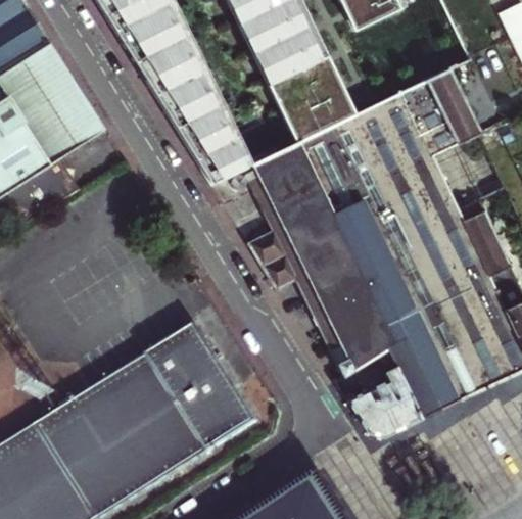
[(0,0),(0,238),(3,236),(0,231),(0,193),(2,193),(22,224),(81,186),(60,154),(105,125),(50,37),(27,0),(0,0)]
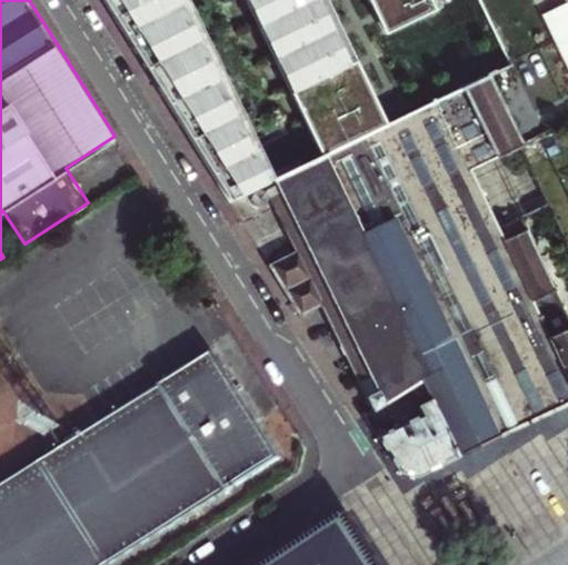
[(107,0),(128,35),(231,197),(266,182),(275,178),(189,0),(107,0)]
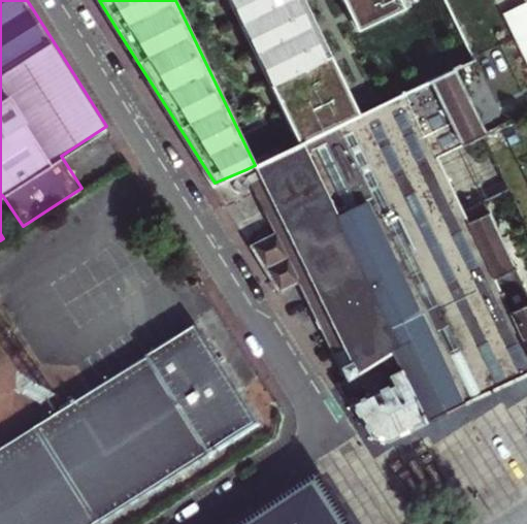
[(230,0),(300,143),(361,113),(305,0),(230,0)]
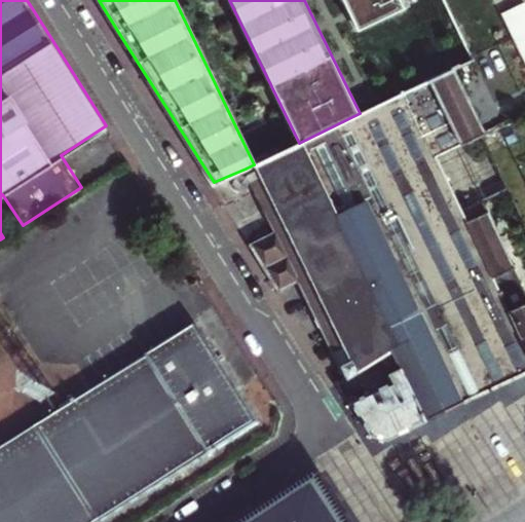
[(408,3),(406,0),(343,0),(357,28),(408,3)]
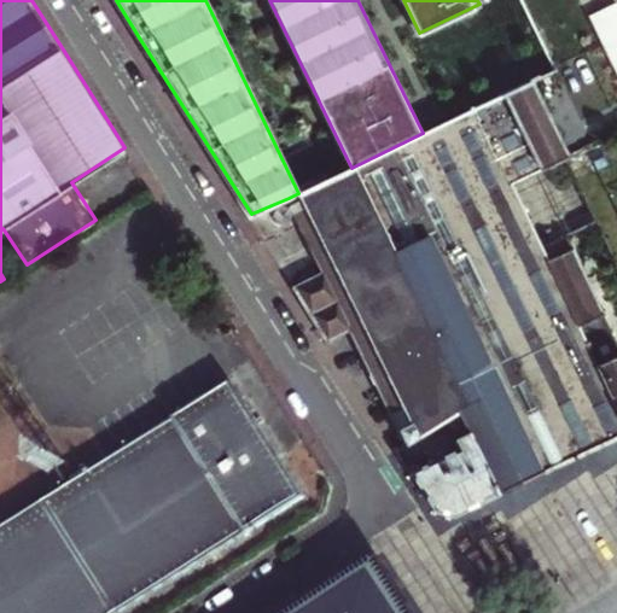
[(616,406),(586,340),(540,241),(597,217),(572,168),(566,156),(533,80),(423,133),(351,168),(298,193),(289,198),(324,269),(295,284),(329,336),(351,325),(360,340),(399,418),(411,441),(446,418),(458,410),(499,489),(568,456),(616,432),(616,406)]
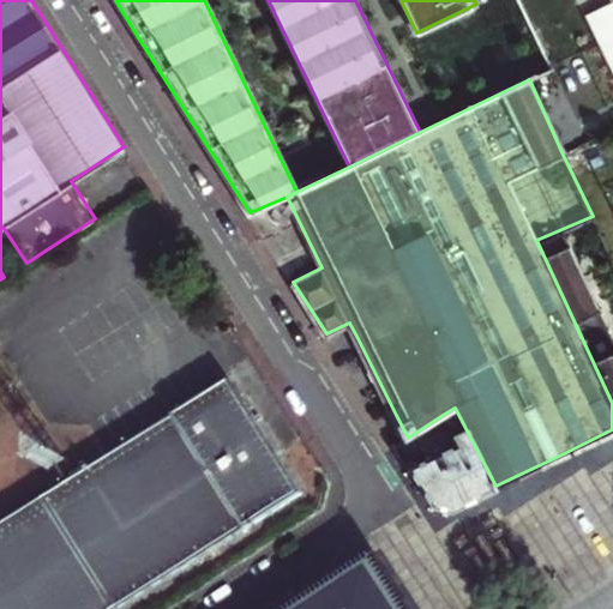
[(612,258),(593,216),(536,240),(582,338),(607,325),(612,337),(612,258)]
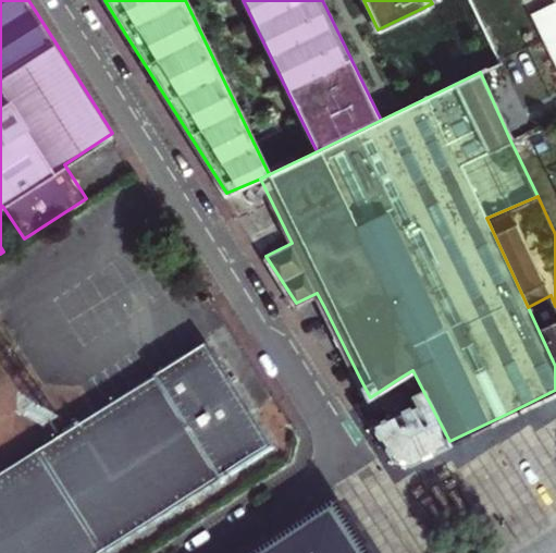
[(528,307),(555,366),(555,306),(551,295),(528,307)]
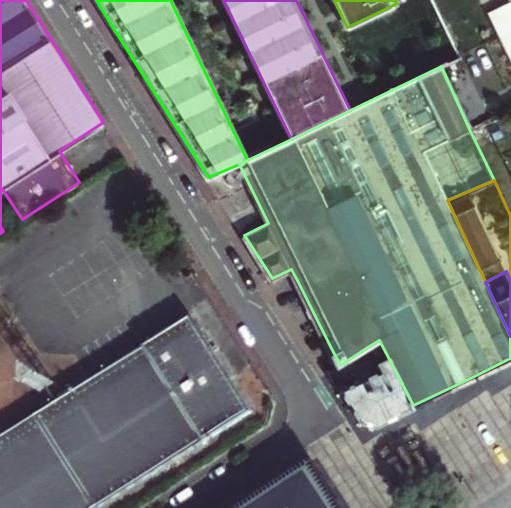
[(0,440),(0,507),(103,507),(257,408),(195,313),(99,376),(93,381),(0,440)]
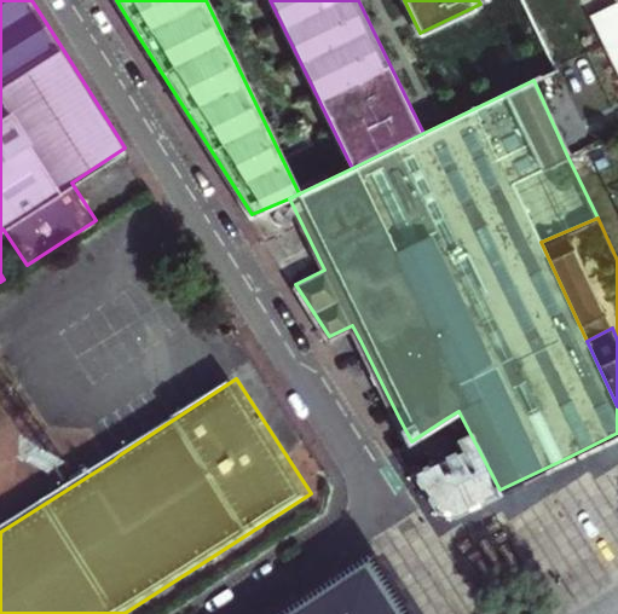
[(462,451),(414,473),(431,498),(437,508),(444,509),(455,511),(500,490),(458,411),(446,418),(462,451)]
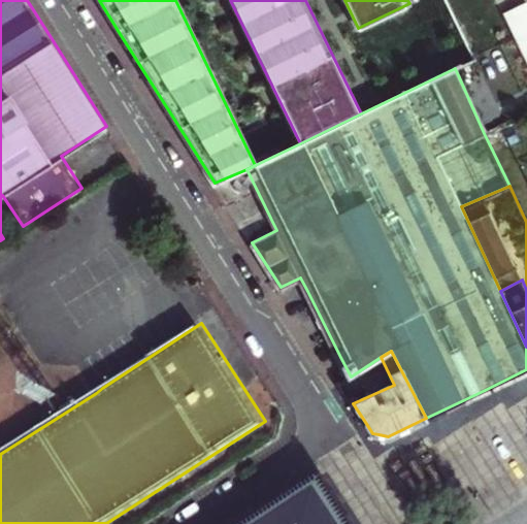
[(356,523),(339,496),(325,473),(246,523),(356,523)]
